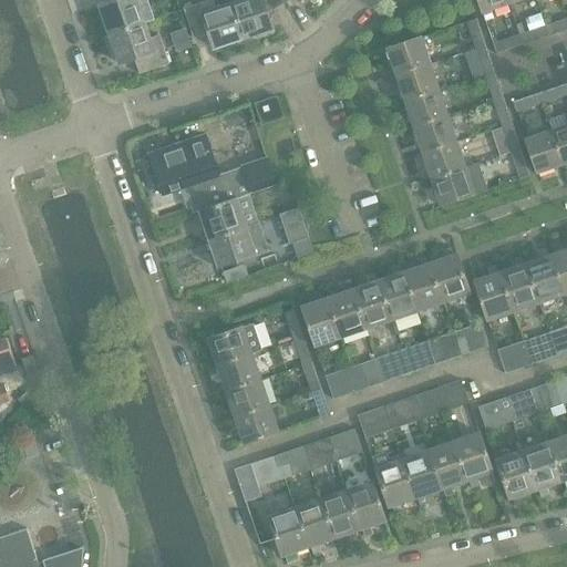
[(99,7),(110,35),(144,23),(138,8),(147,4),(145,0),(113,0),(113,1),(99,7)]
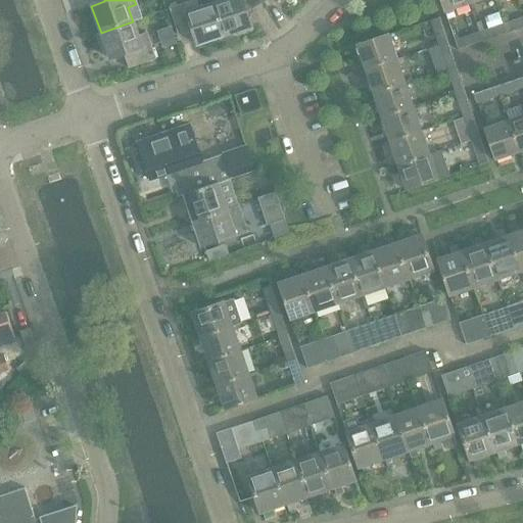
[(197,45),(222,36),(211,5),(198,9),(195,0),(170,9),(178,36),(192,32),(197,45)]
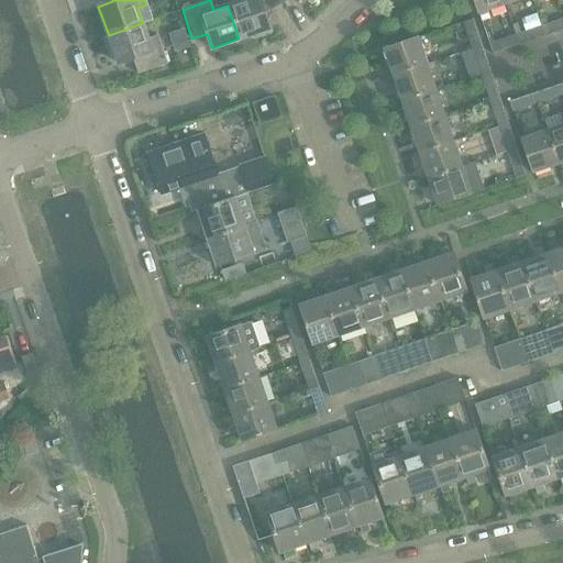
[(244,0),(228,6),(239,39),(269,29),(265,15),(280,4),(277,0),(244,0)]
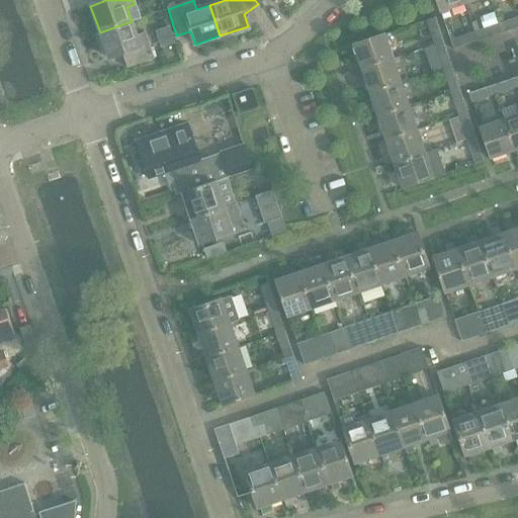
[(461,0),(436,0),(440,11),(443,20),(451,17),(448,8),(463,3),(461,0)]
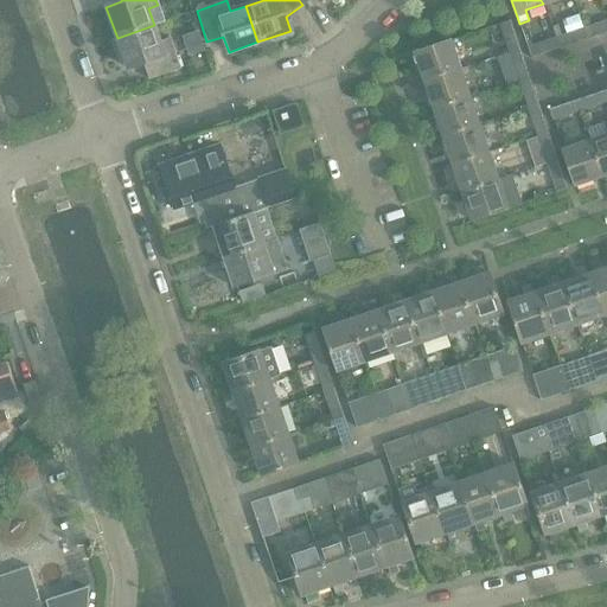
[(577,14),(561,20),(569,44),(586,39),(577,14)]
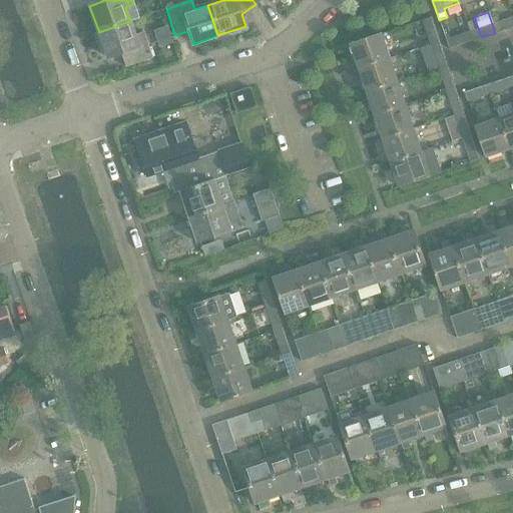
[(512,16),(502,20),(505,29),(512,26),(512,16)]
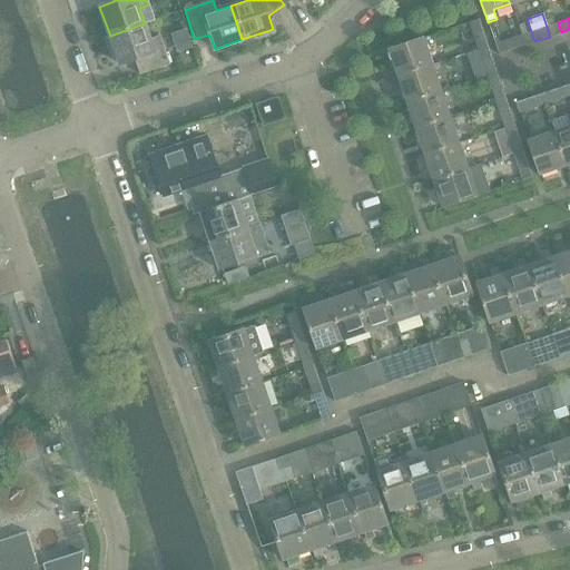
[(478,19),(468,23),(473,40),(484,36),(478,19)]
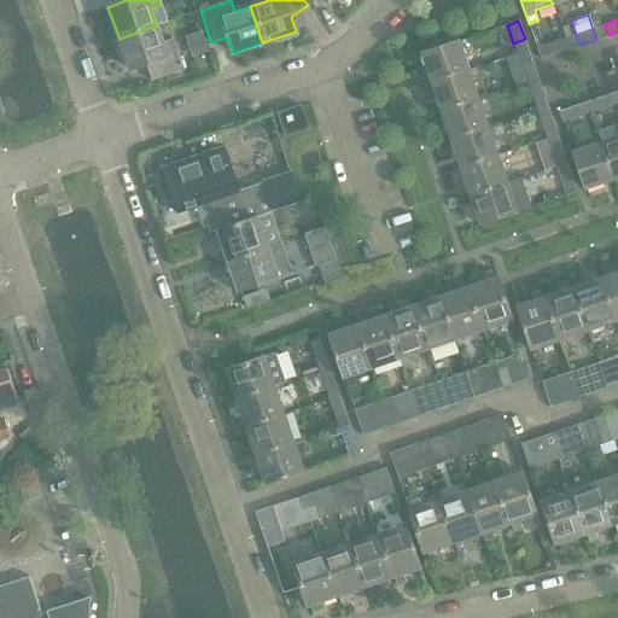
[(163,42),(157,25),(120,39),(130,70),(146,64),(151,81),(184,70),(173,39),(163,42)]
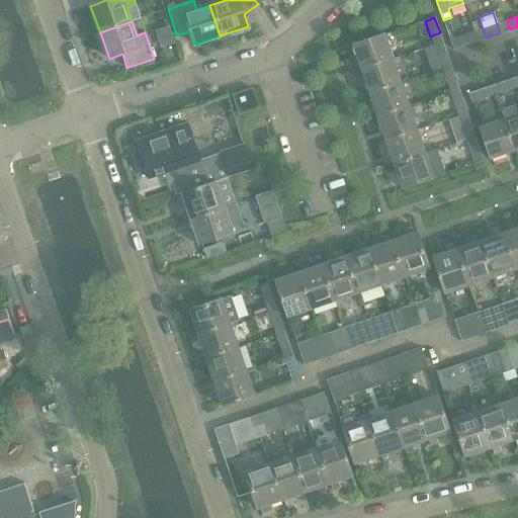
[(171,24),(159,29),(164,46),(177,41),(171,24)]
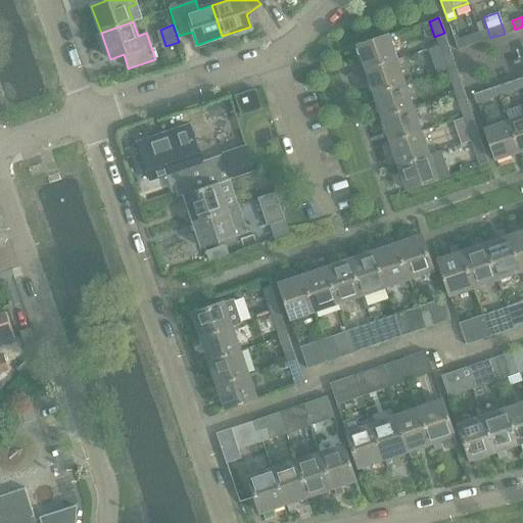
[(477,33),(462,38),(465,47),(480,42),(477,33)]
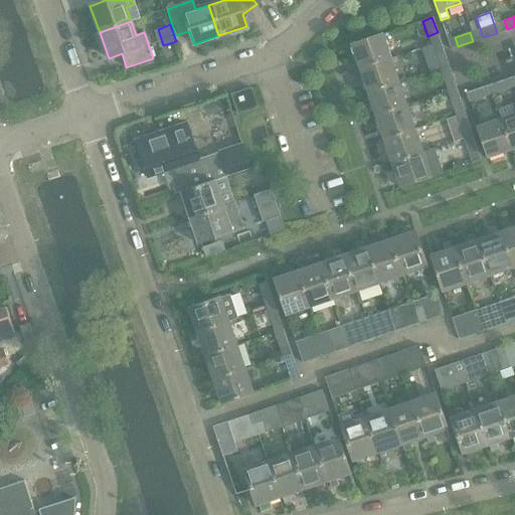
[(351,44),(359,68),(391,57),(383,34),(351,44)]
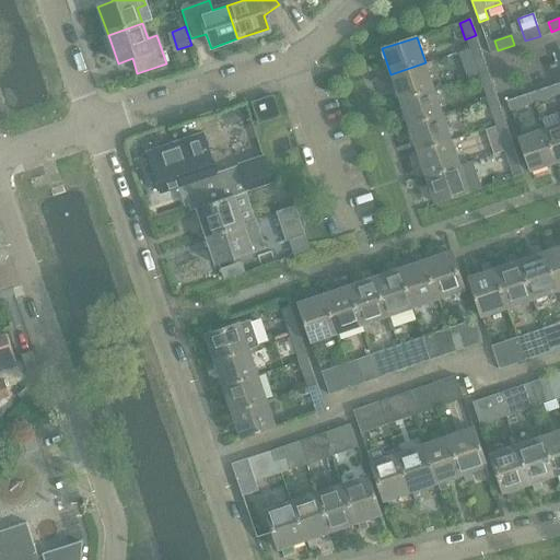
[(479,45),(468,48),(474,65),(485,61),(479,45)]
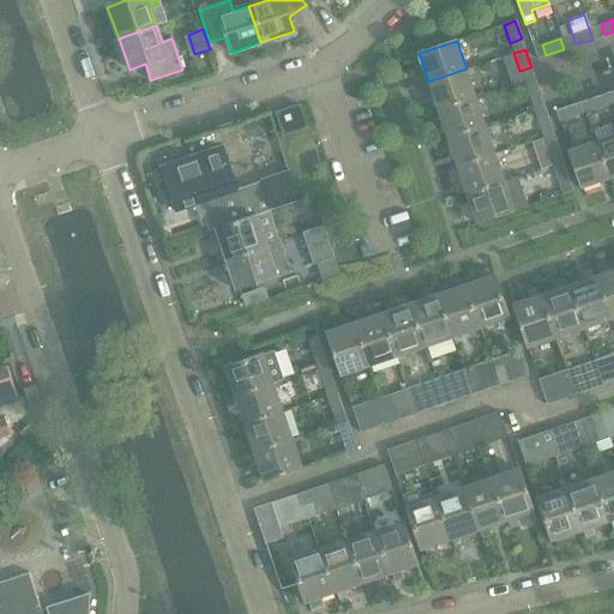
[(428,82),(438,110),(476,97),(467,68),(428,82)]
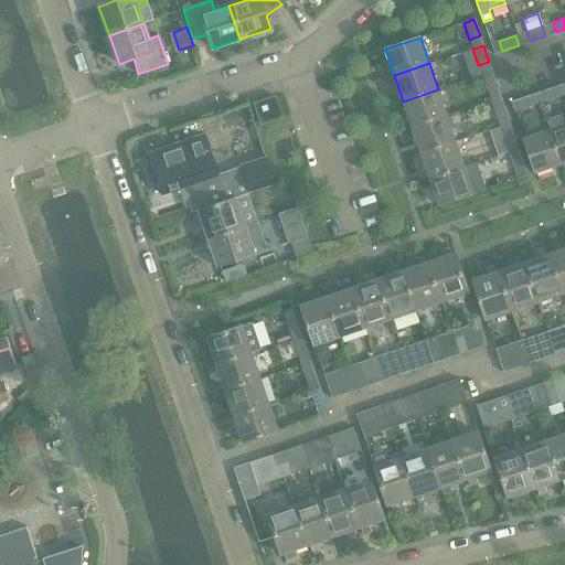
[(492,71),(481,75),(487,92),(498,87),(492,71)]
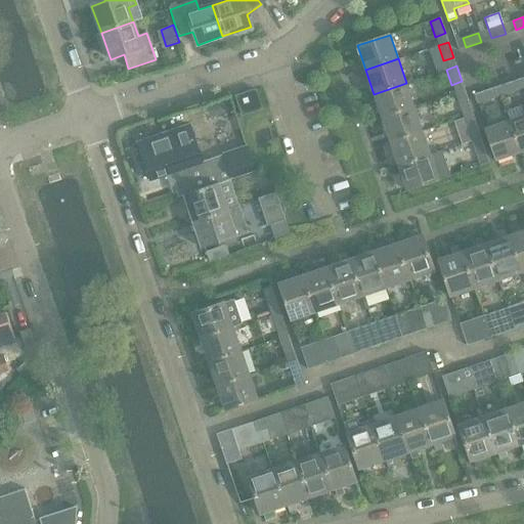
[(523,84),(522,78),(497,86),(500,95),(523,87),(523,84)]
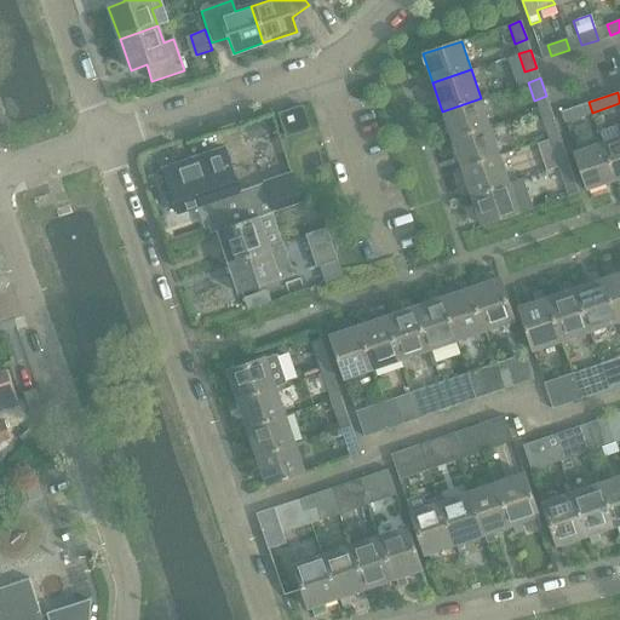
[(442,112),(452,139),(491,126),(481,98),(442,112)]
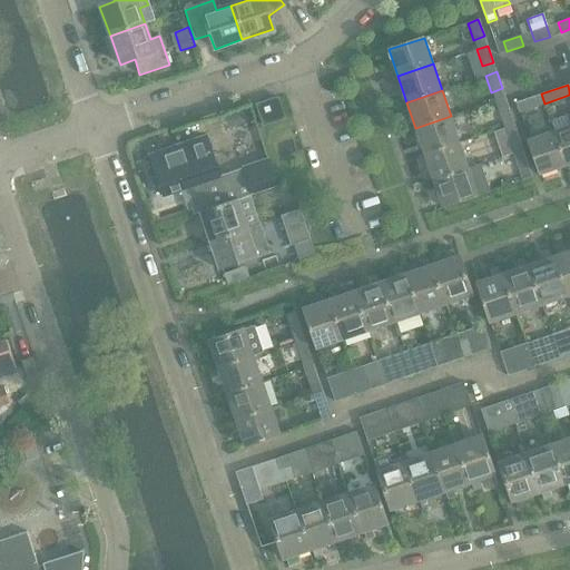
[(519,112),(544,104),(541,94),(514,102),(519,112)]
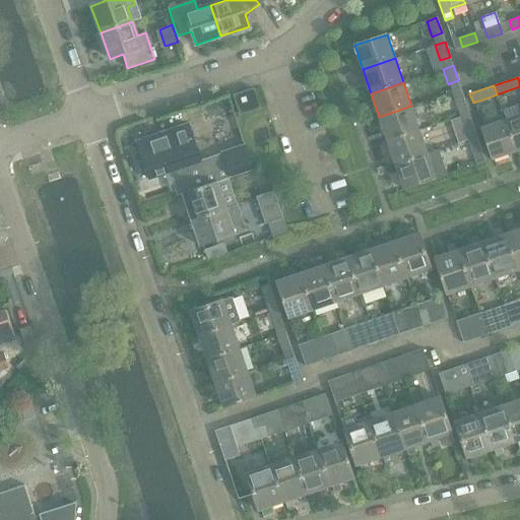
[(240,114),(259,108),(253,88),(234,95),(240,114)]
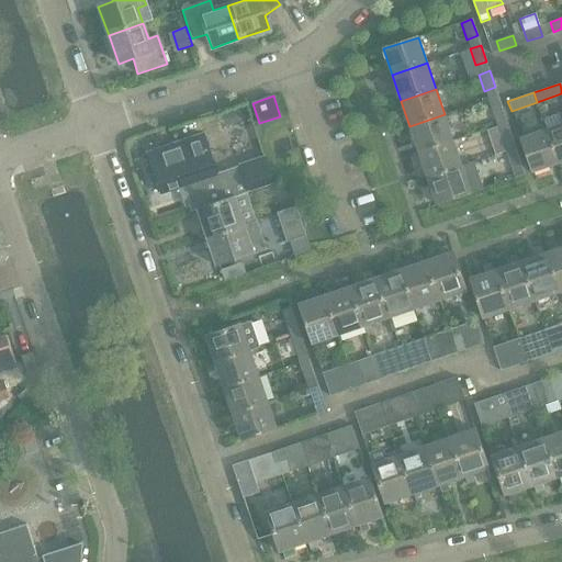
[(498,97),(487,100),(493,116),(504,113),(498,97)]
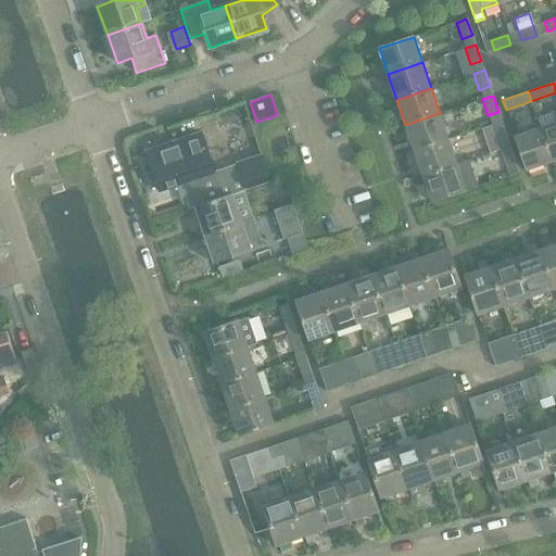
[(541,127),(540,127),(552,161),(555,159),(555,111),(538,118),(541,127)]
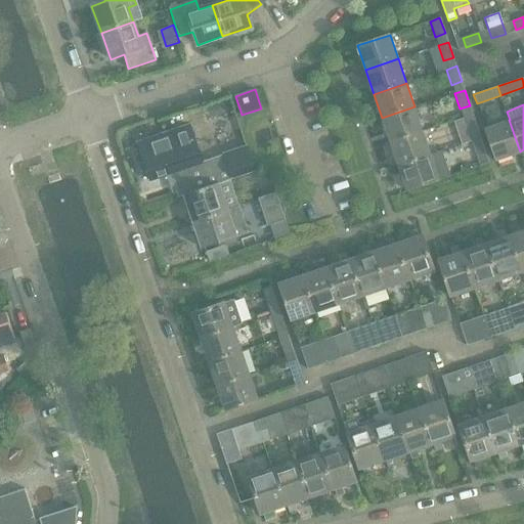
[(382,118),(390,141),(423,131),(415,106),(382,118)]
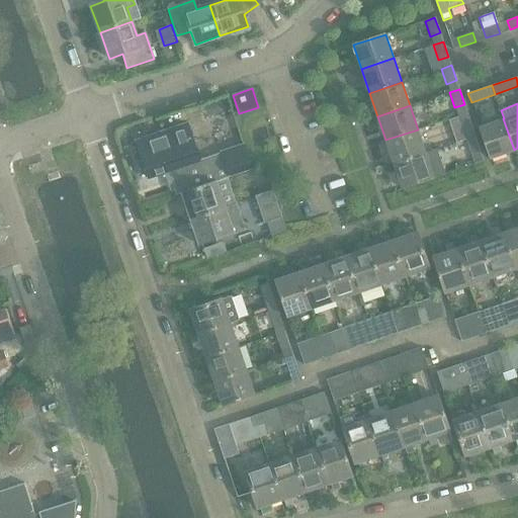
[(467,112),(457,115),(462,131),(472,127),(467,112)]
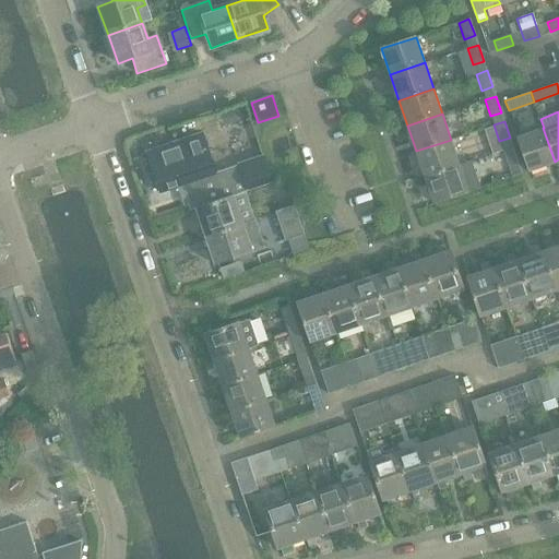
[(528,170),(555,162),(543,128),(516,137),(528,170)]
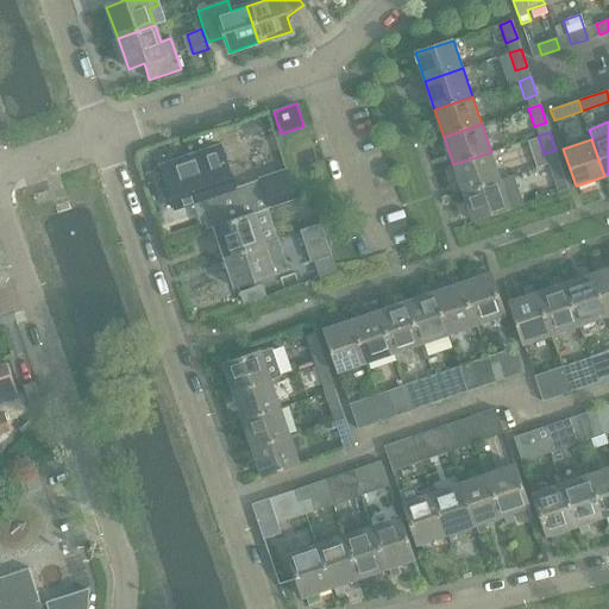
[(203,152),(161,167),(176,209),(198,202),(207,230),(213,227),(213,228),(267,209),(296,200),(287,170),(234,188),(220,146),(203,152)]
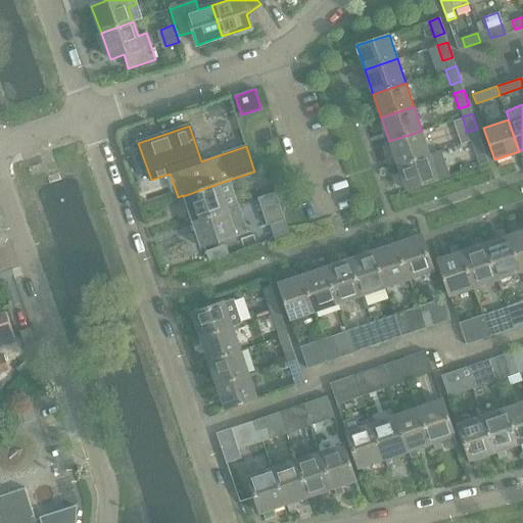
[(389,141),(397,165),(430,154),(422,131),(389,141)]
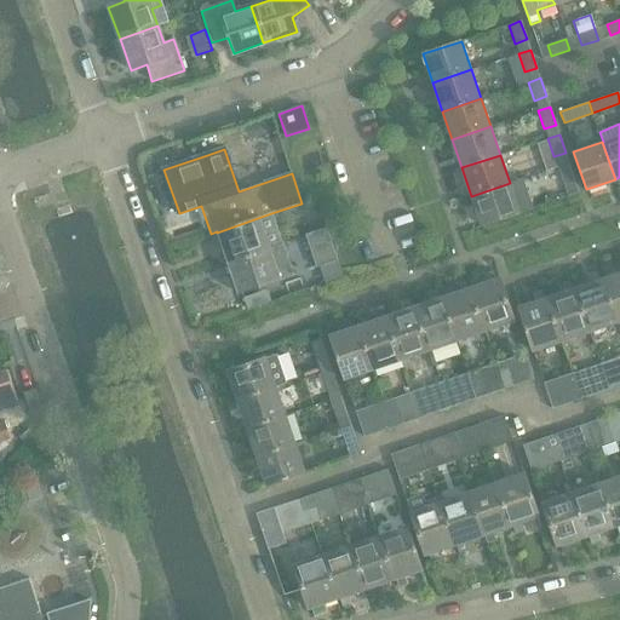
[(569,162),(557,167),(563,185),(575,181),(569,162)]
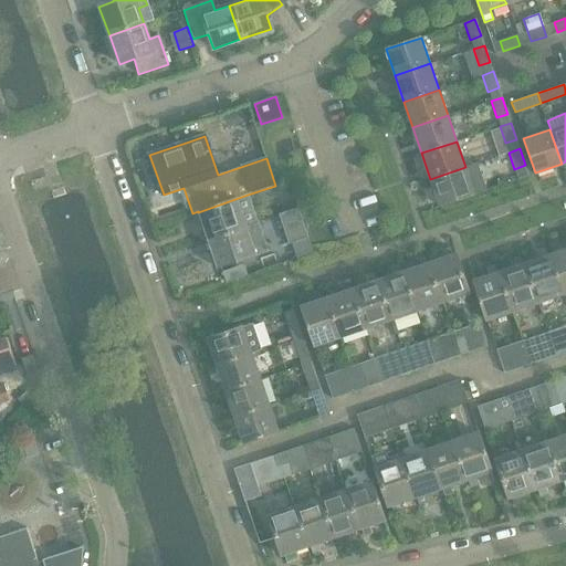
[(474,194),(465,167),(430,179),(439,206),(474,194)]
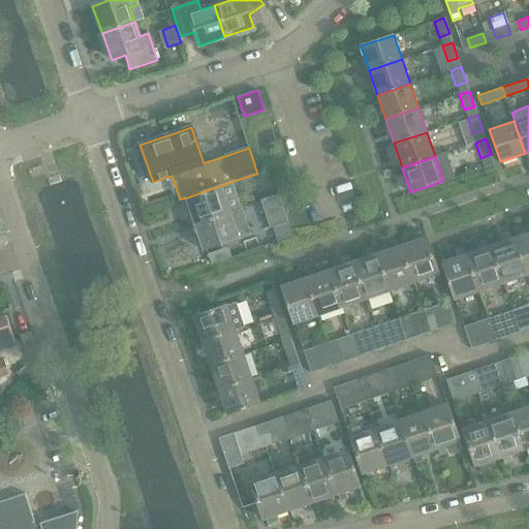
[(231,182),(185,198),(193,224),(229,212),(241,208),(231,182)]
